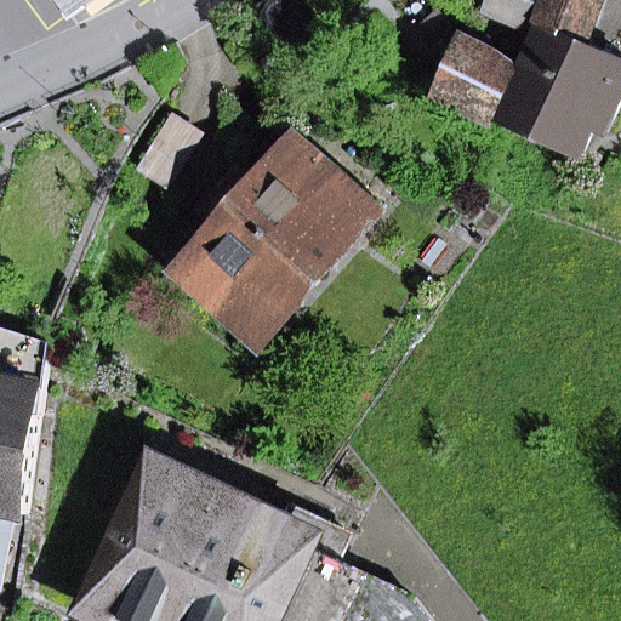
[(74,0),(84,12),(100,0),(74,0)]
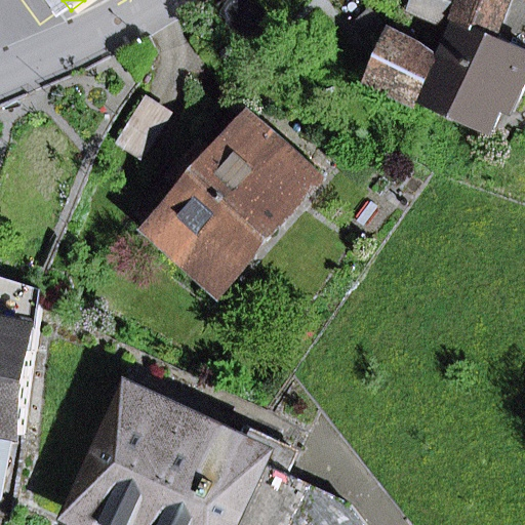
[(421,0),(417,12),(456,28),(458,23),(468,0),(421,0)]
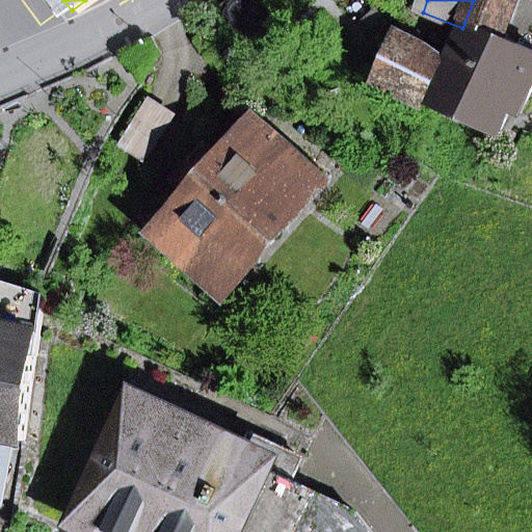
[(474,0),(464,23),(502,38),(517,0),(474,0)]
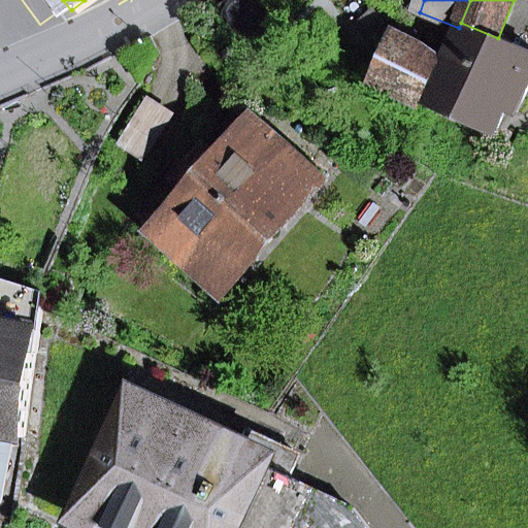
[(518,114),(527,93),(527,51),(498,38),(461,23),(459,28),(443,59),(426,99),(497,131),(507,109),(518,114)]
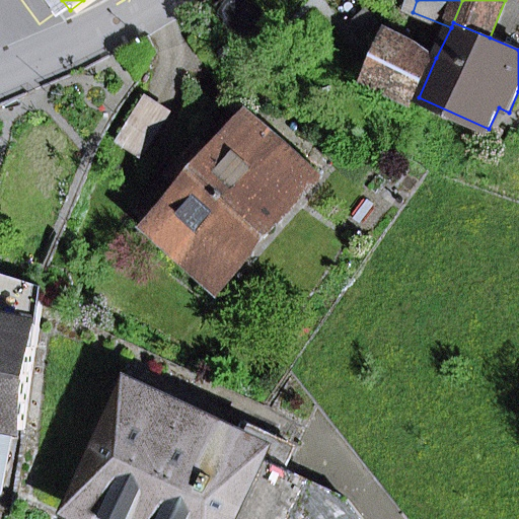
[(367,79),(416,103),(419,97),(436,58),(422,50),(423,48),(396,27),(393,34),(389,32),(367,79)]
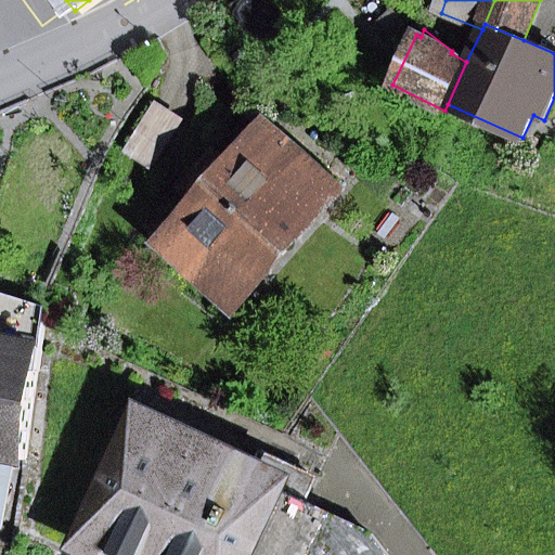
[(125,153),(154,172),(186,120),(157,102),(125,153)]
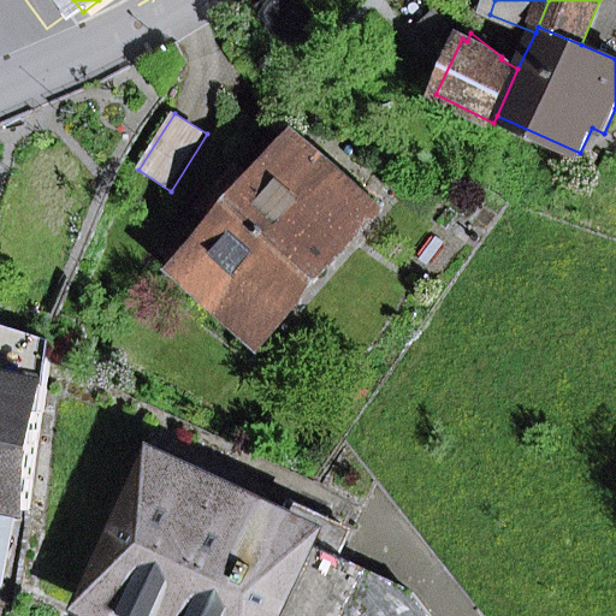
[(189,277),(256,337),(373,209),(283,128),(209,209),(231,230),(189,277)]
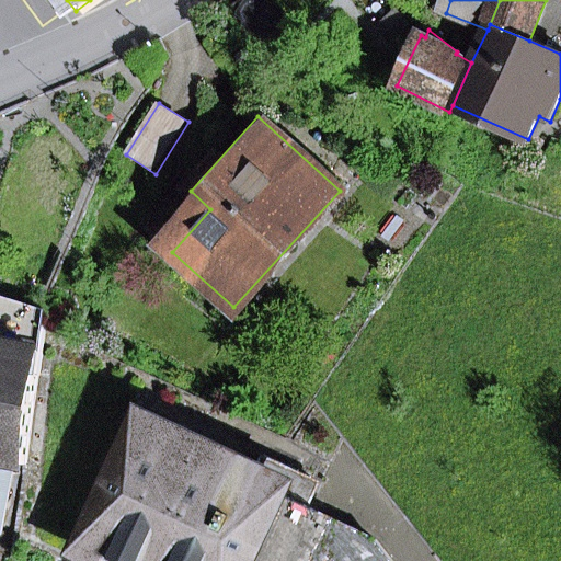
[(0,460),(15,464),(25,466),(48,310),(0,295),(0,460)]
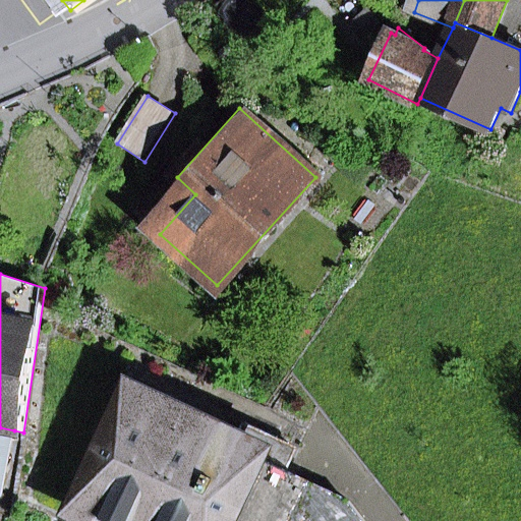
[(235,520),(238,515),(241,516),(267,464),(277,468),(289,444),(245,423),(239,438),(135,389),(76,514),(93,520),(235,520)]
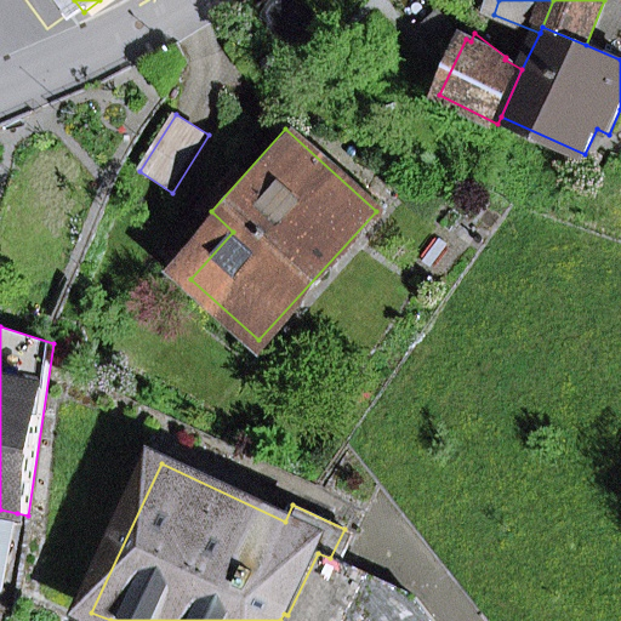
[(0,592),(4,593),(17,513),(0,510),(0,592)]
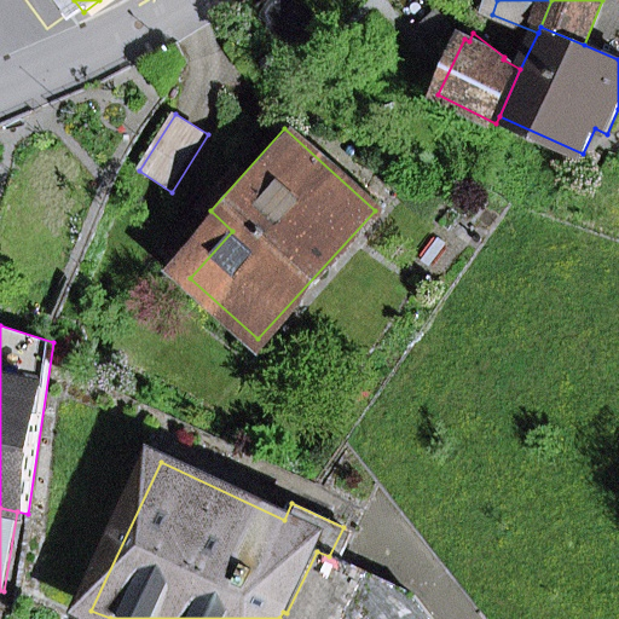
[(329,556),(342,563),(357,534),(343,527),(329,556)]
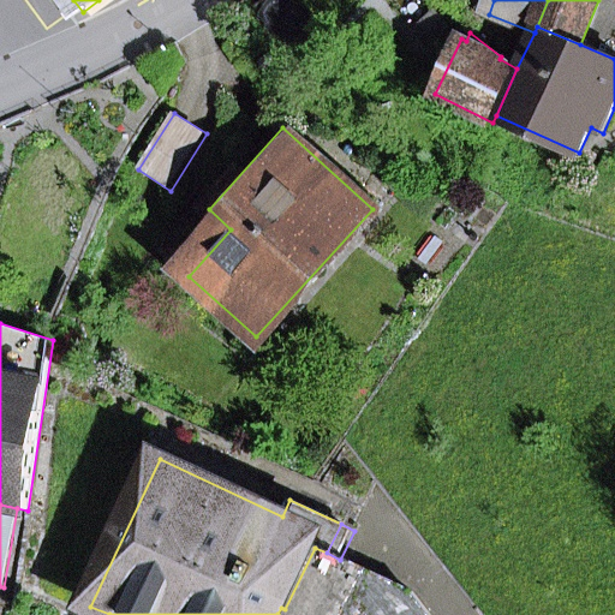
[(430,614),(413,593),(340,560),(327,553),(315,548),(285,609),(281,608),(278,614),(430,614)]
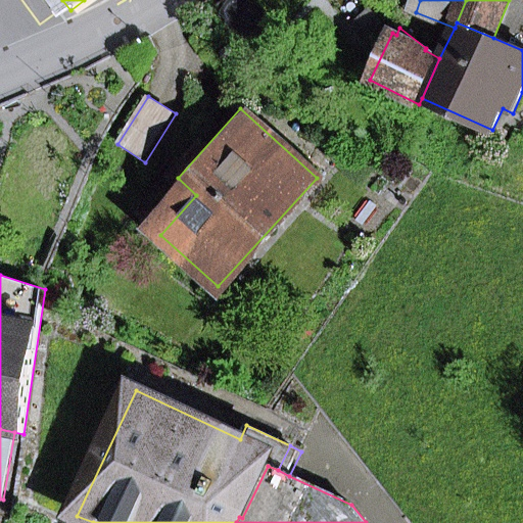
All buildings are outlined.
